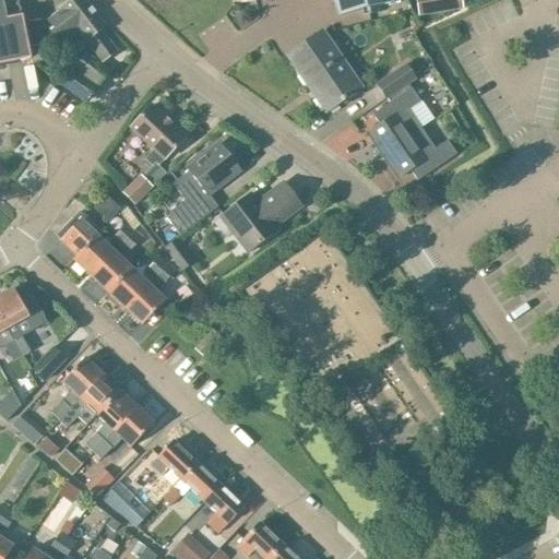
[(0,0),(0,64),(31,58),(19,0),(0,0)]
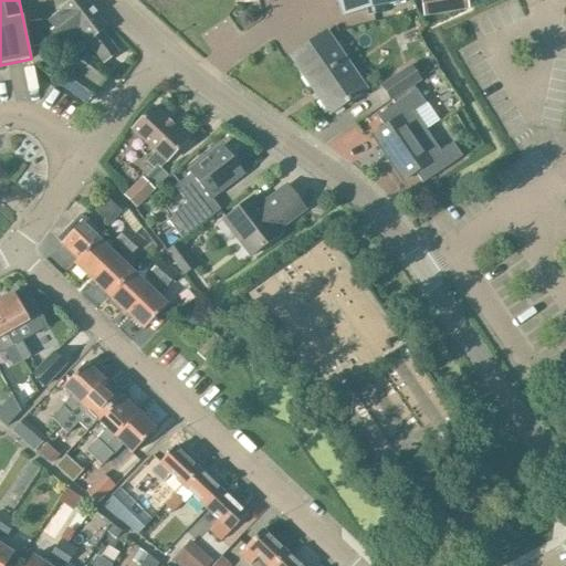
[(72,0),(62,9),(62,10),(46,22),(63,43),(79,31),(87,42),(86,42),(103,65),(119,52),(103,30),(106,27),(85,0),(72,0)]
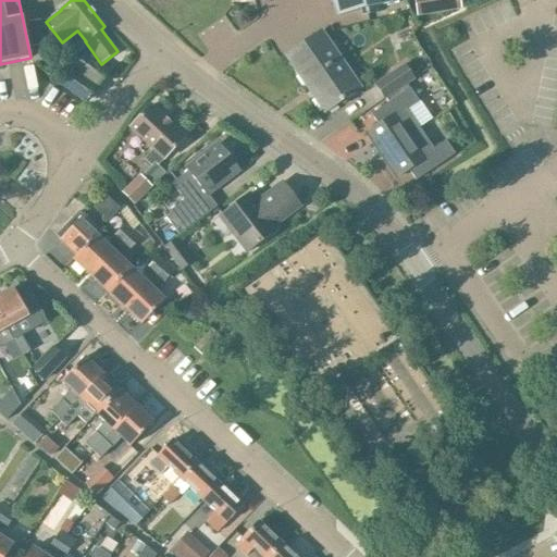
[(331,0),(337,16),(400,0),(399,0),(331,0)]
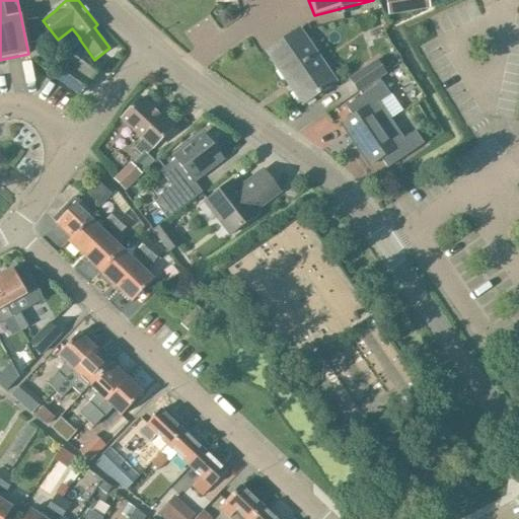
[(429,8),(427,0),(386,0),(389,14),(429,8)]
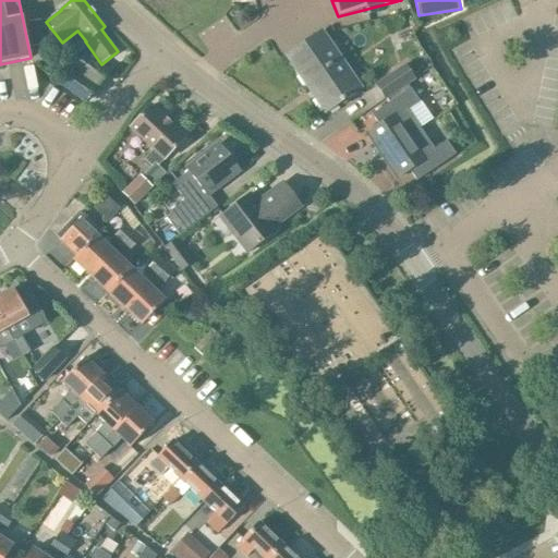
[(32,48),(45,46),(40,20),(28,22),(32,48)]
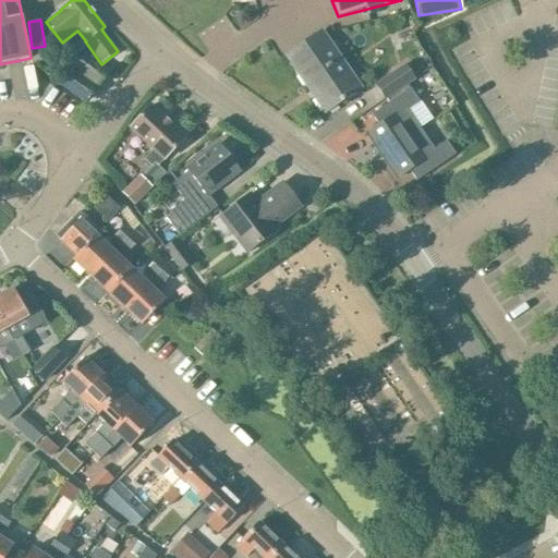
[(360,89),(322,32),(287,55),(325,112),(360,89)]
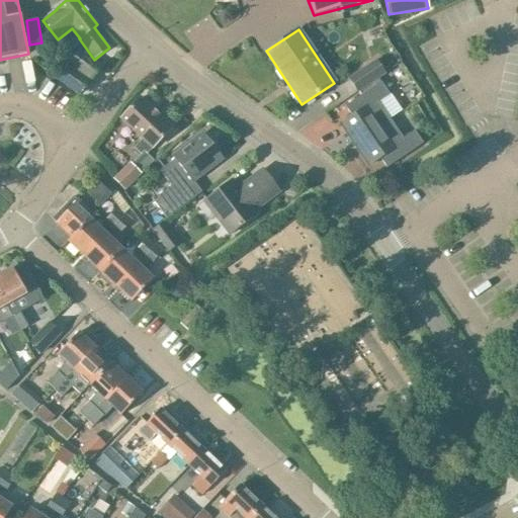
[(58,79),(79,94),(100,66),(79,50),(58,79)]
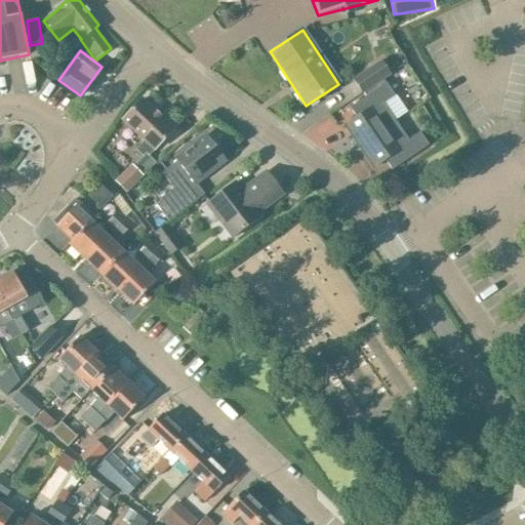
[(362,94),(391,76),(380,61),(352,79),(362,94)]
